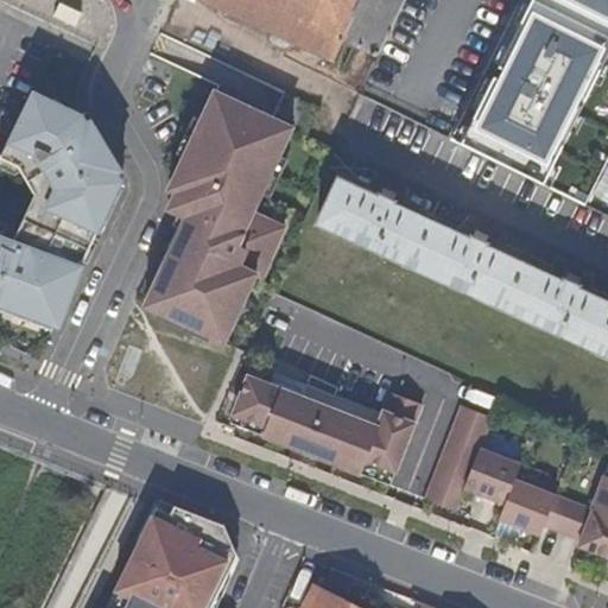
[(198,0),(333,63),(342,40),(378,56),(393,24),(404,0),(198,0)]
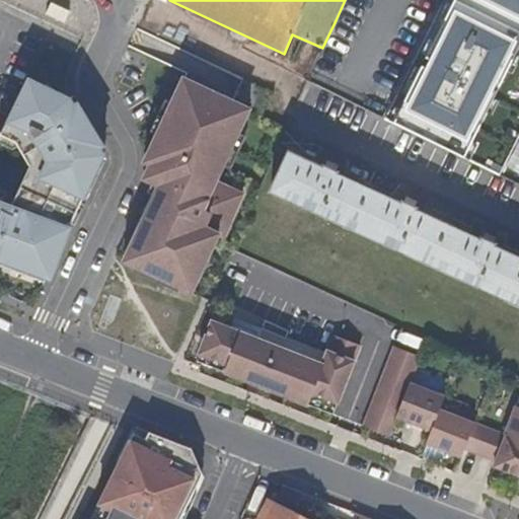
[(444,0),(416,61),(460,83),(487,29),(468,20),(477,0),(496,0),(503,3),(504,0),(444,0)]
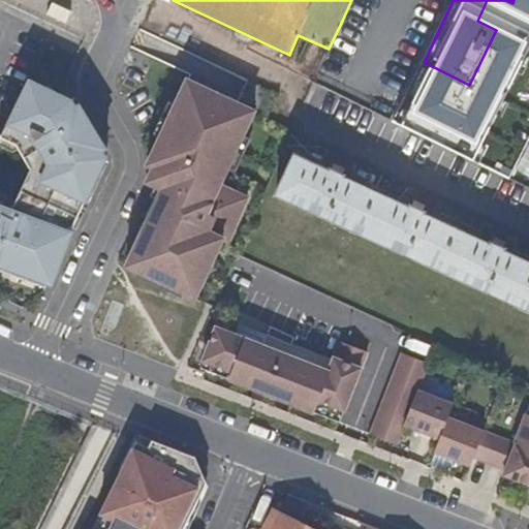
[(246,194),(218,184),(248,105),(169,76),(130,181),(145,187),(114,270),(191,299),(214,240),(227,245),(246,194)]
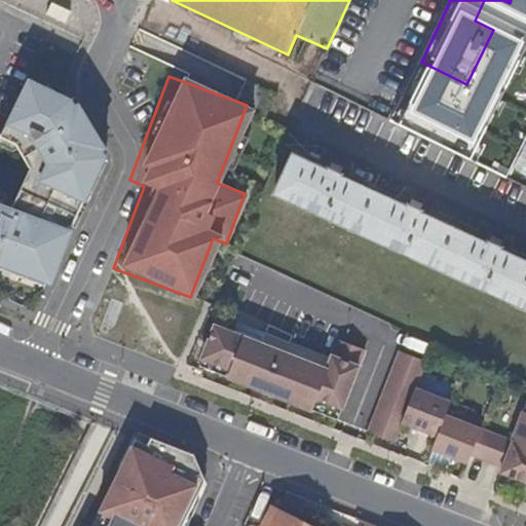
[(0,268),(41,285),(103,157),(103,156),(68,102),(27,80),(24,85),(17,99),(0,132),(0,136),(13,143),(29,167),(9,209),(0,207),(1,204),(0,203),(0,268)]
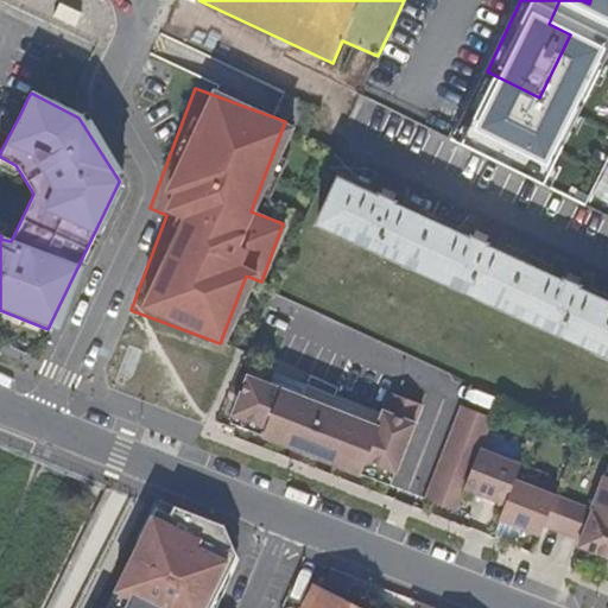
[(501,144),(496,154),(513,162),(517,151),(501,144)]
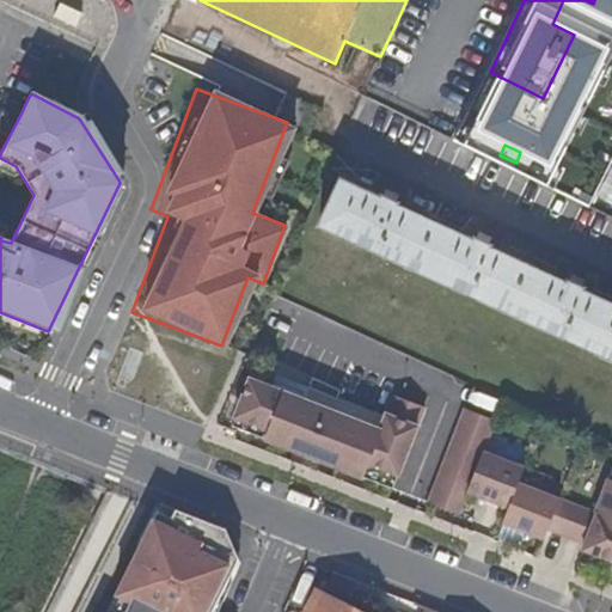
[(341,178),(318,226),(611,362),(611,306),(342,179),(341,178)]
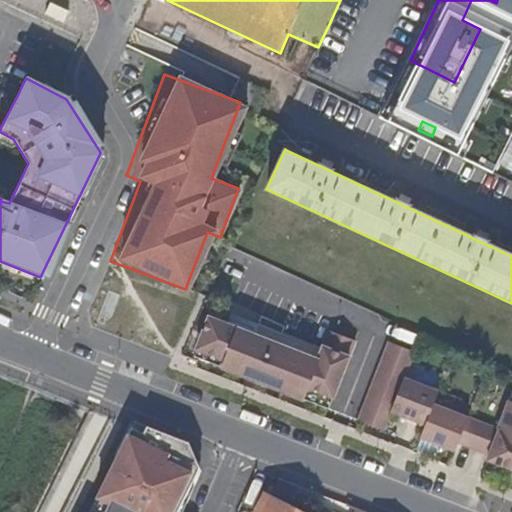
[(204,303),(183,355),(301,399),(315,353),(204,303)]
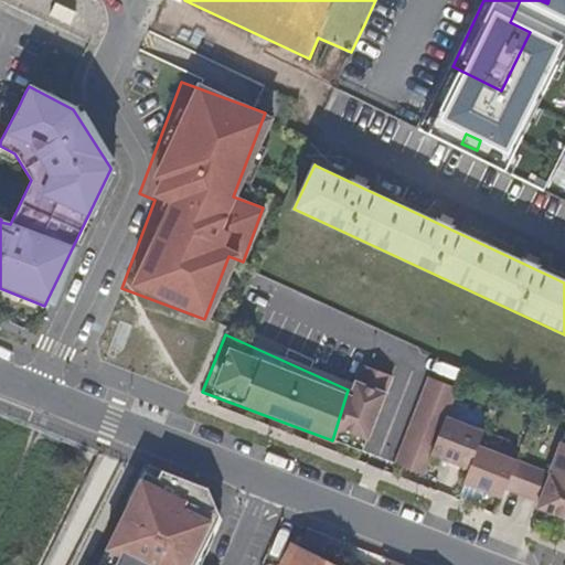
[(358,393),(351,408),(372,418),(379,403),(358,393)]
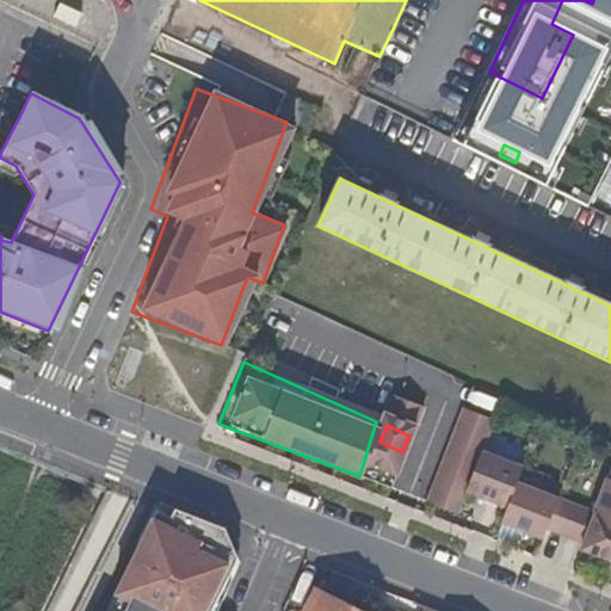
[(531,498),(535,488),(442,442),(438,451),(531,498)]
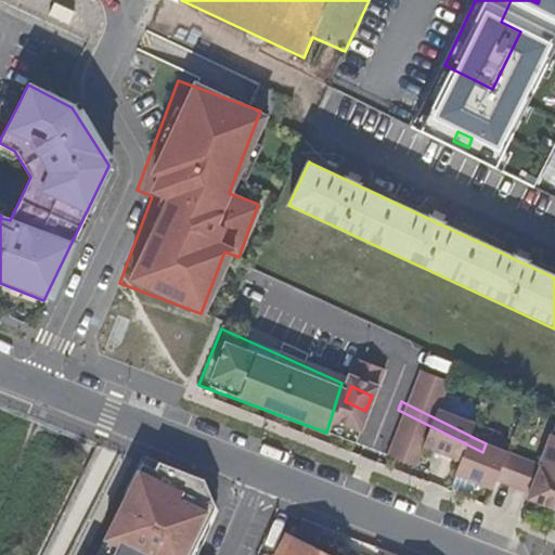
[(515,438),(554,456),(554,415),(531,404),(515,438)]
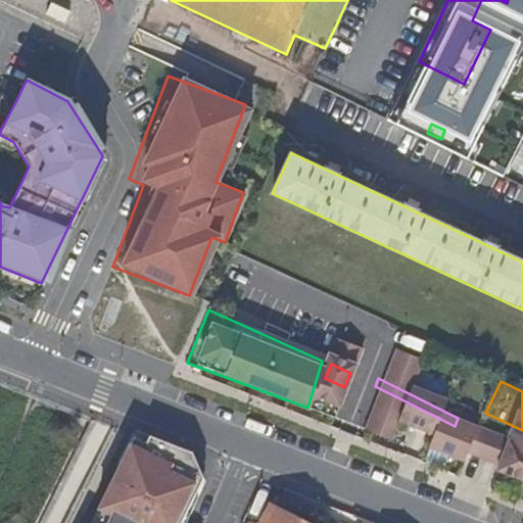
[(369,399),(465,448),(477,427),(459,418),(458,418),(455,426),(375,386),(369,399)]
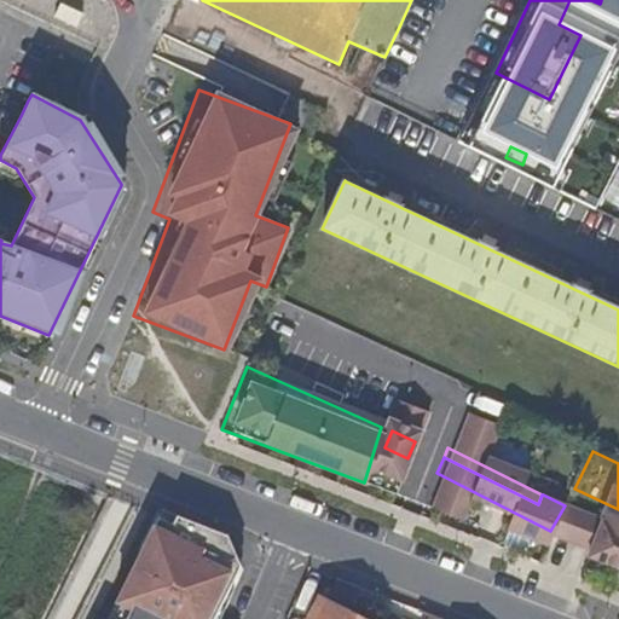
[(618,566),(618,509),(574,489),(573,492),(579,496),(572,509),(584,516),(571,542),(618,566)]
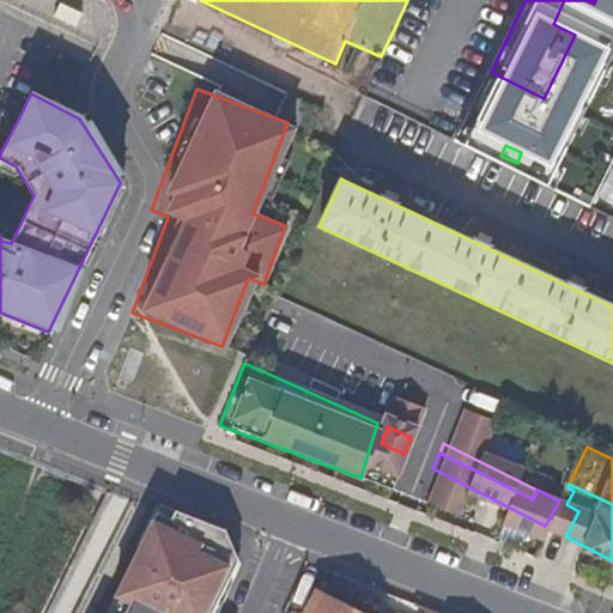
[(545,526),(565,536),(578,511),(566,504),(559,501),(545,526)]
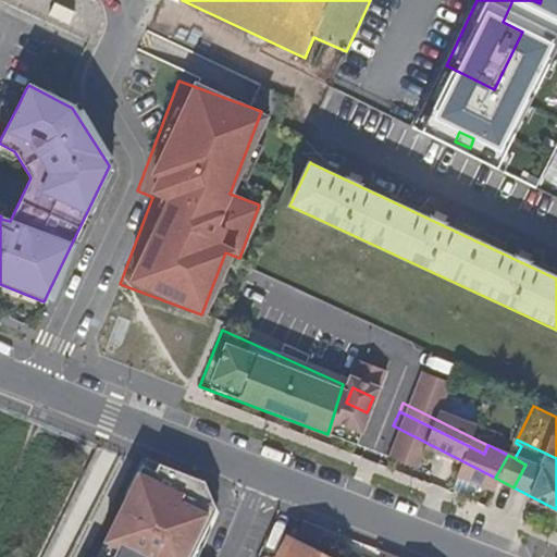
[(189,556),(190,556),(197,543),(211,514),(205,511),(210,500),(201,480),(158,462),(155,469),(140,462),(102,540),(116,546),(111,556),(189,556)]
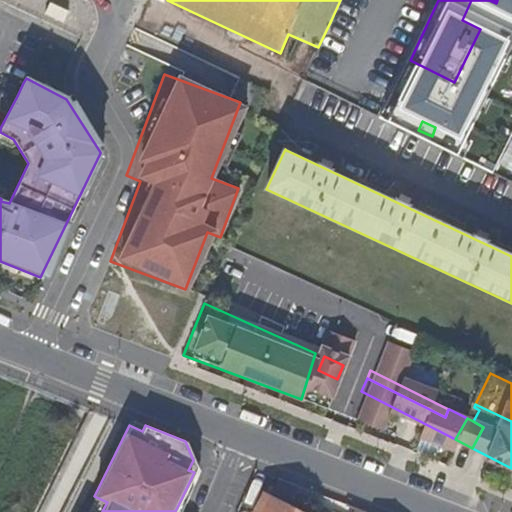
[(256,491),(245,511),(298,511),(264,495),(256,491)]
